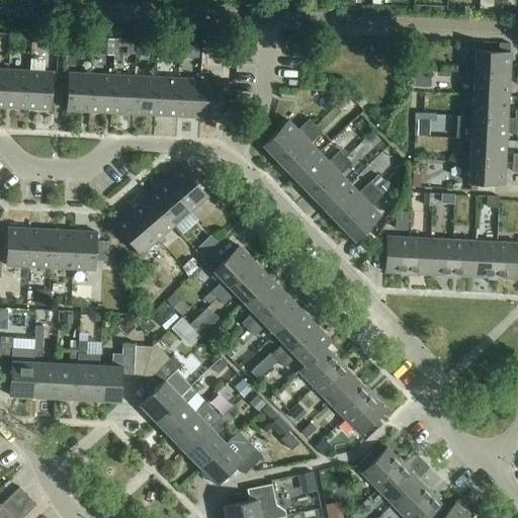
[(47,38),(46,49),(56,50),(57,38),(47,38)]
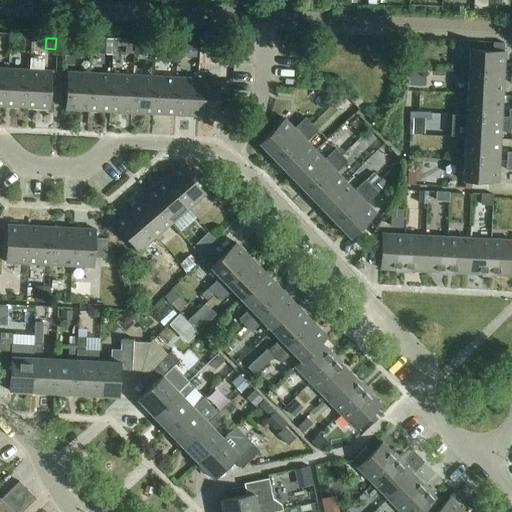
[(112,40),(99,39),(98,55),(111,55),(112,40)]
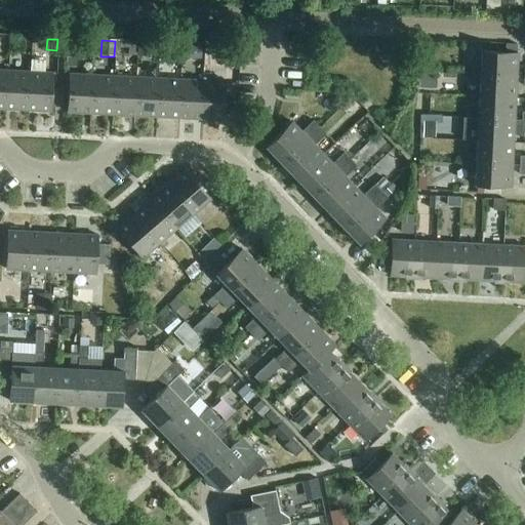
[(123,40),(123,48),(137,49),(137,41),(123,40)]
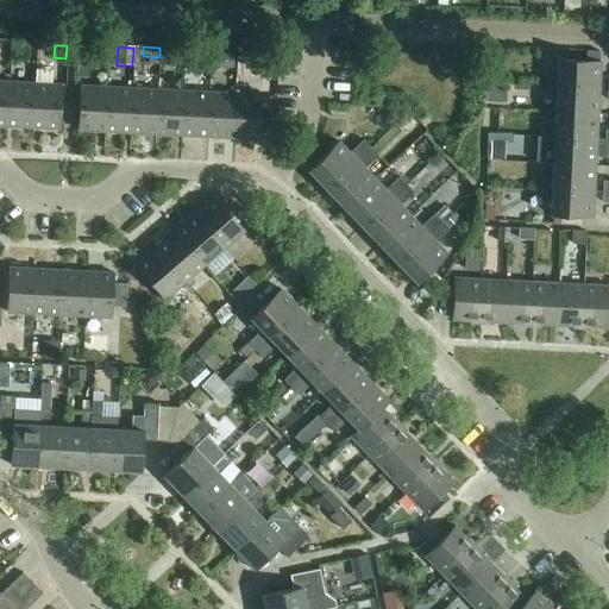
[(159,57),(159,61),(175,62),(176,48),(159,48),(159,57)]
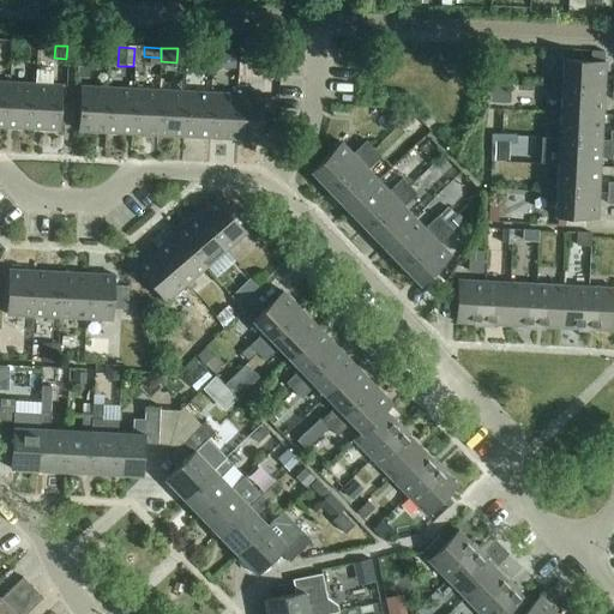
[(235,55),(223,55),(223,68),(234,70),(235,55)]
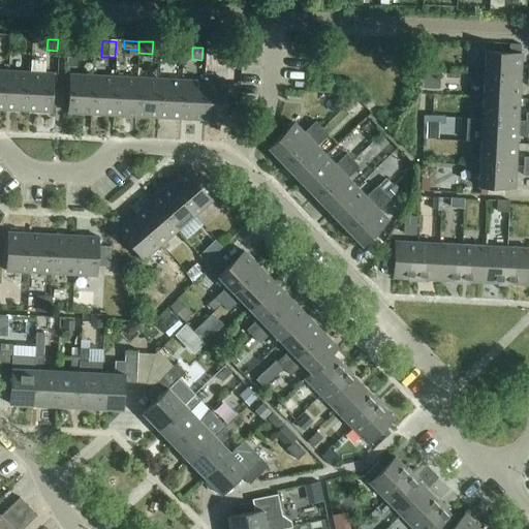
[(485,53),(484,75),(520,78),(522,55),(485,53)]
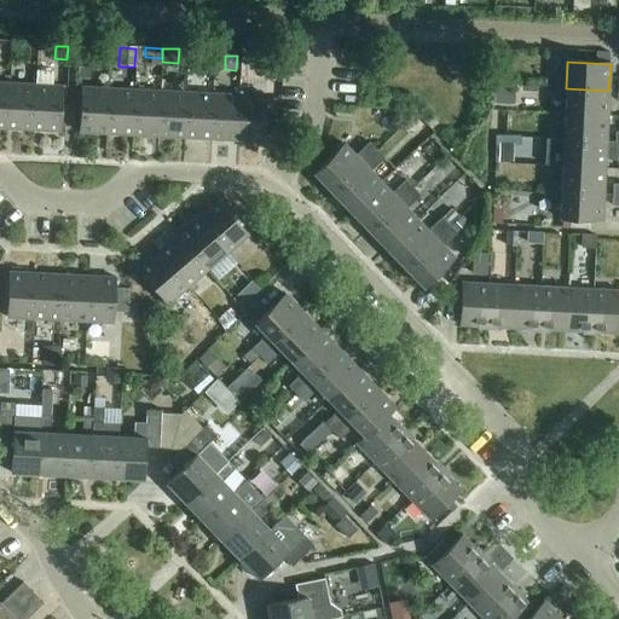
[(90,80),(90,68),(77,68),(77,80),(90,80)]
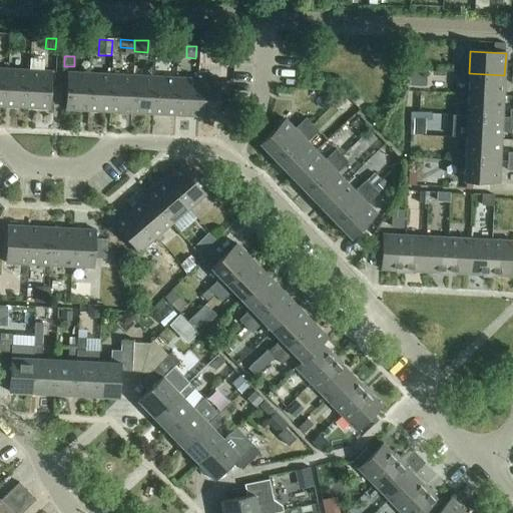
[(5,107),(27,108),(29,71),(7,70),(5,107)]
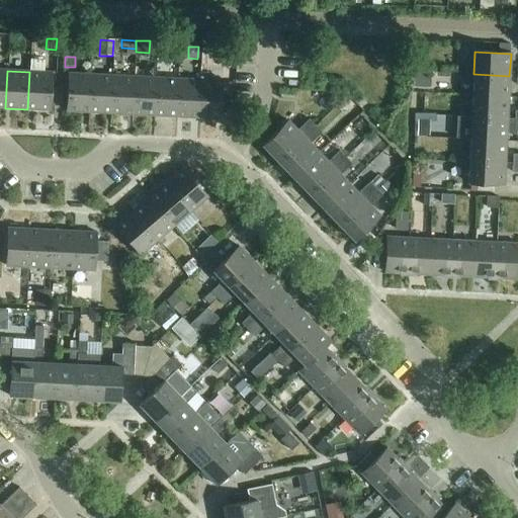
[(29,72),(27,109),(50,110),(52,73),(29,72)]
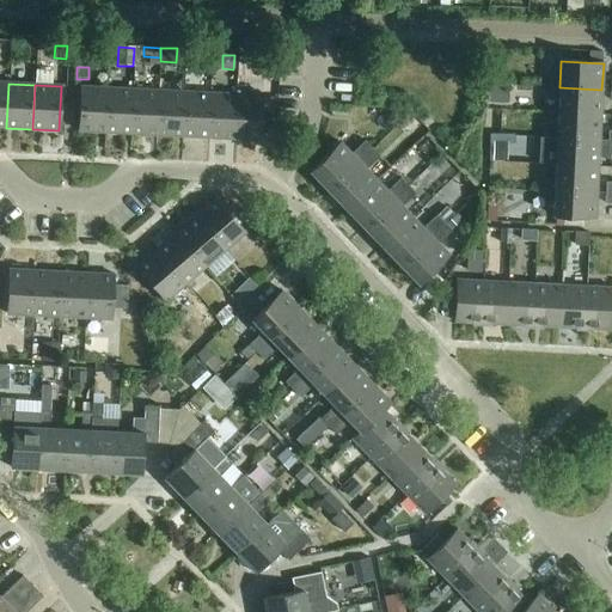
[(508,103),(509,89),(490,86),(489,102),(508,103)]
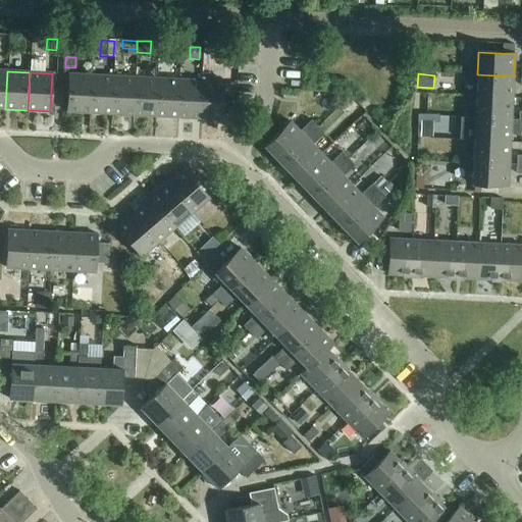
[(66,112),(89,113),(91,75),(68,74),(66,112)]
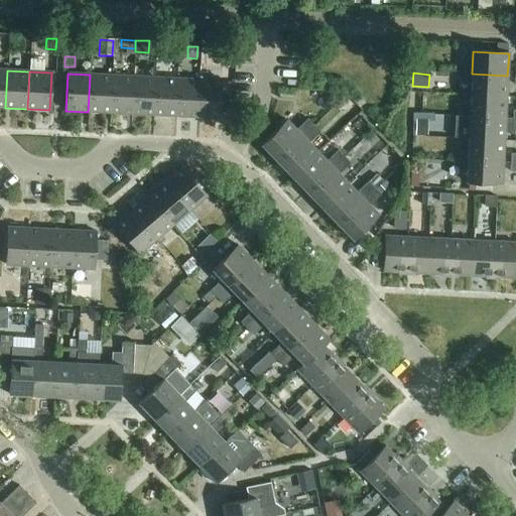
[(472,74),(471,96),(506,98),(507,76),(472,74)]
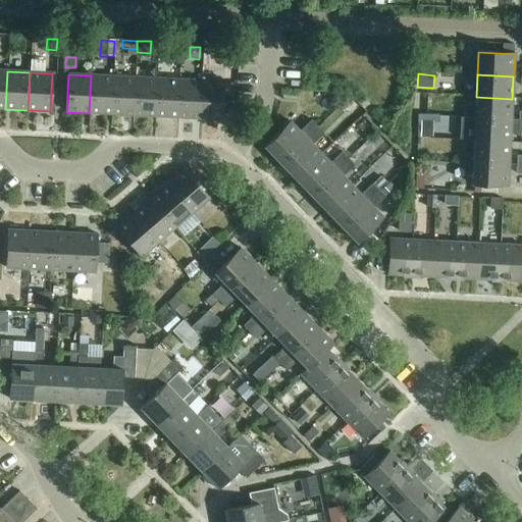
[(89,113),(111,115),(113,76),(91,75),(89,113)]
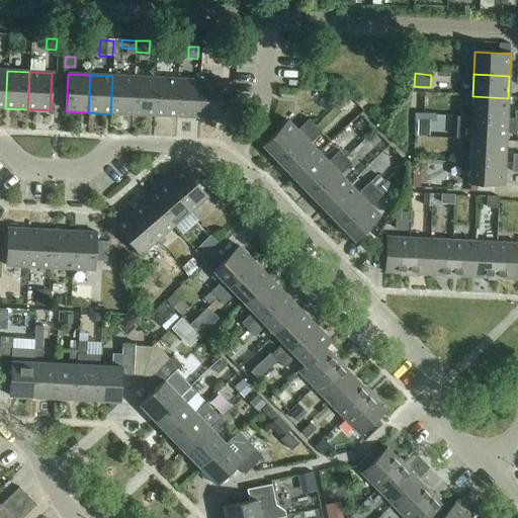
[(110,114),(133,115),(134,77),(112,76),(110,114)]
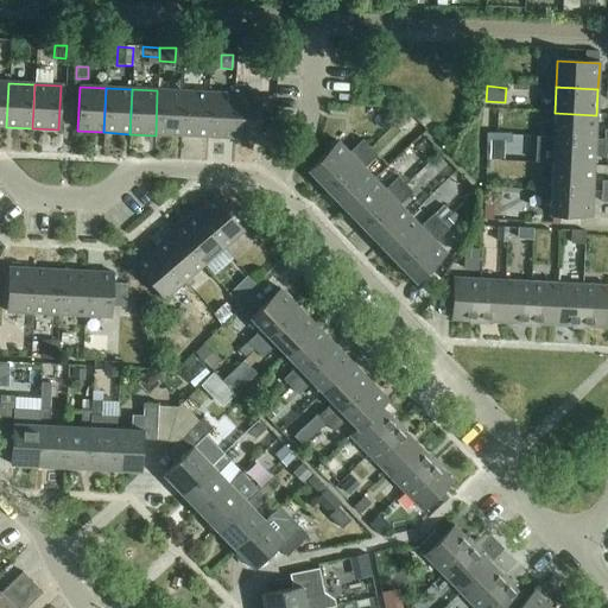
[(156,135),(181,137),(183,92),(157,90),(156,135)]
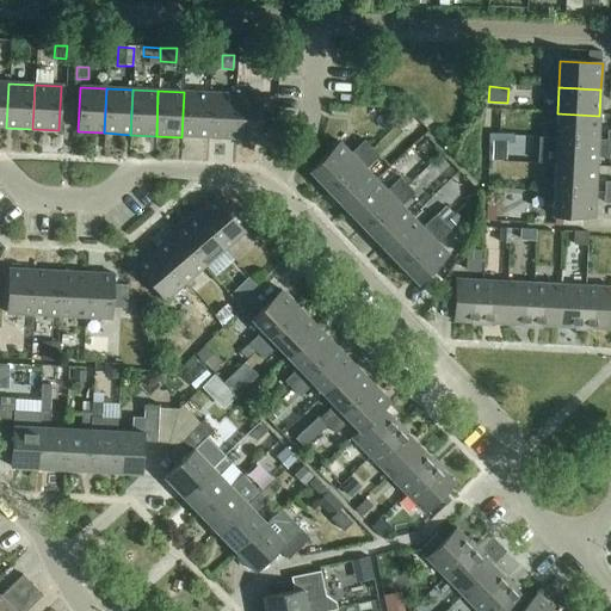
[(181,137),(208,139),(210,93),(184,92),(181,137)]
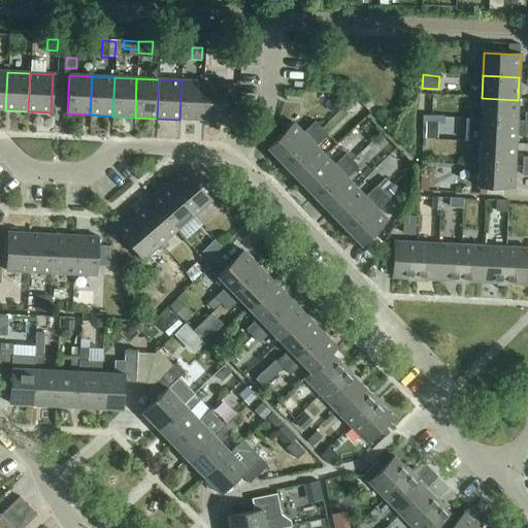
[(179,120),(201,121),(203,81),(182,80),(179,120)]
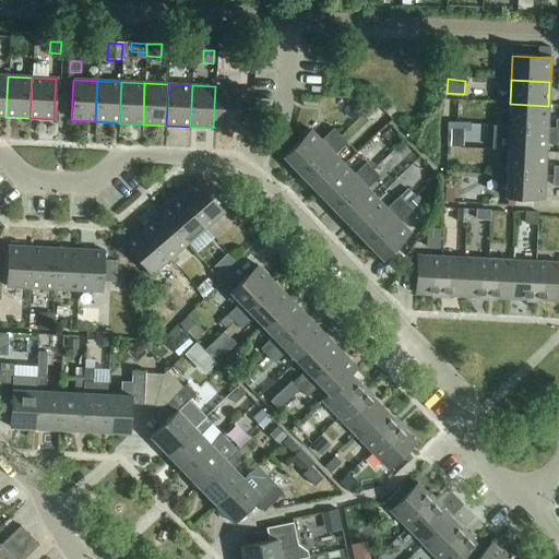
[(215,86),(213,128),(238,129),(239,88),(215,86)]
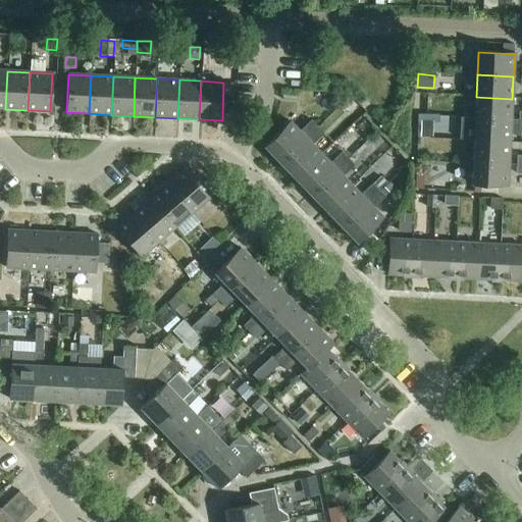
[(476,97),(475,118),(511,120),(512,99),(476,97)]
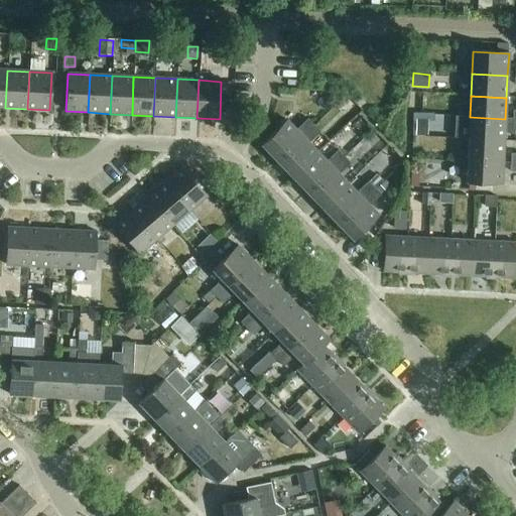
[(514,134),(515,128),(512,128),(512,119),(505,119),(470,117),(469,139),(504,141),(504,134),(514,134)]
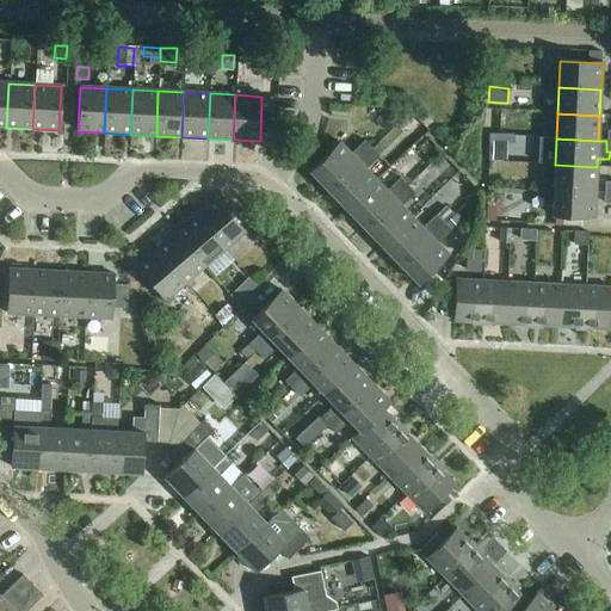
[(309,172),(327,191),(371,149),(364,141),(350,154),(339,143),(309,172)]
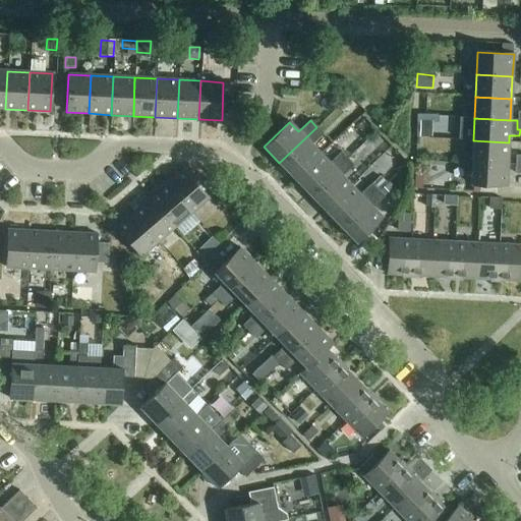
[(430,122),(421,122),(421,136),(430,136),(430,122)]
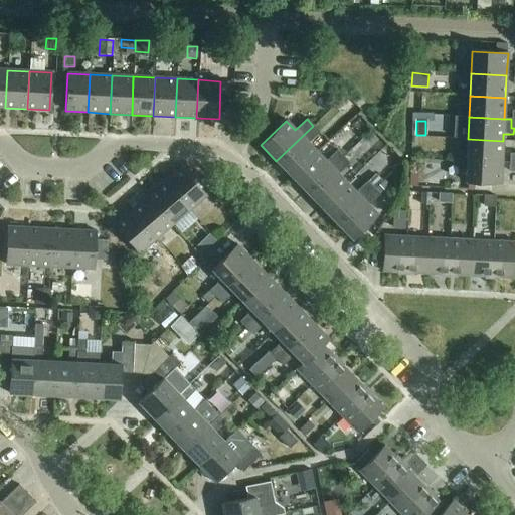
[(276,161),(291,177),(317,152),(308,144),(320,132),(313,126),(276,161)]
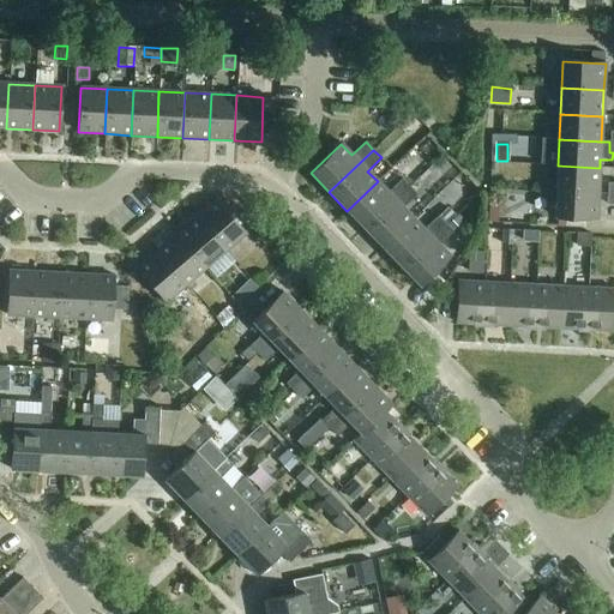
[(558,166),(557,191),(599,193),(600,168),(558,166)]
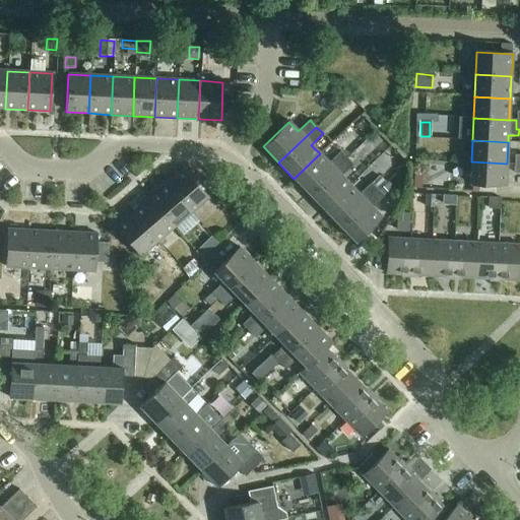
[(294,179),(309,194),(346,158),(340,151),(334,157),(325,148),(320,153),(294,179)]
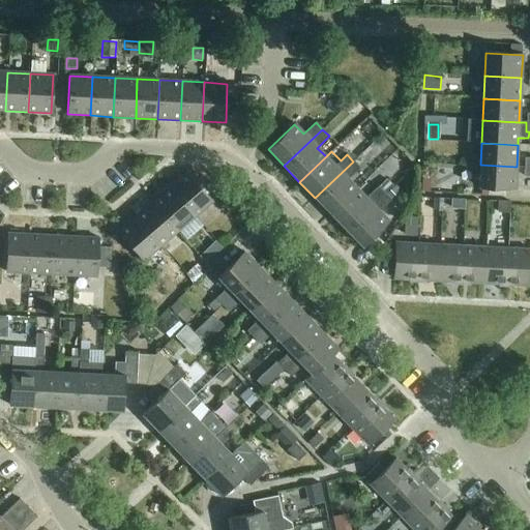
[(315,198),(331,214),(357,189),(348,180),(360,168),(353,162),(315,198)]
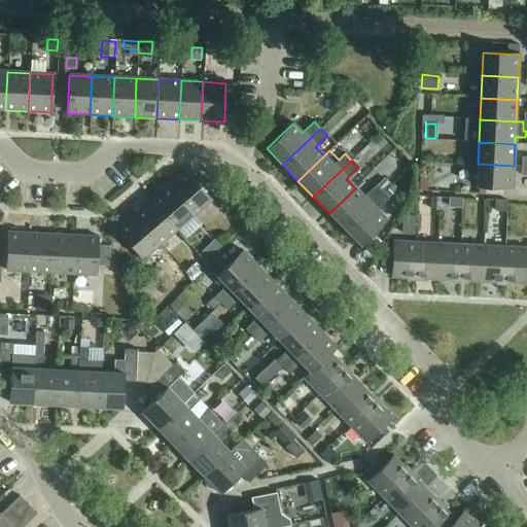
[(514,166),(478,164),(477,187),(513,189),(514,166)]
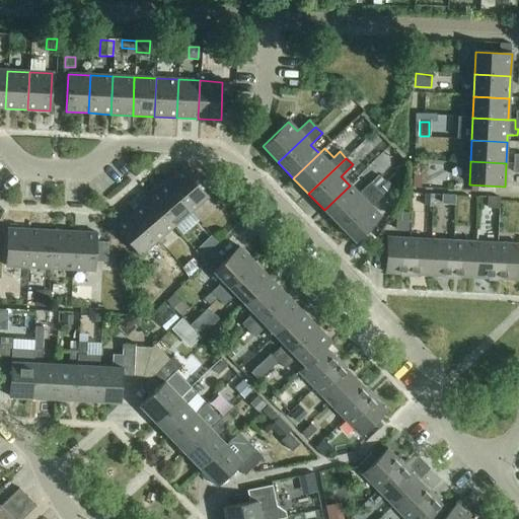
[(182,169),(165,183),(191,213),(208,198),(182,169)]
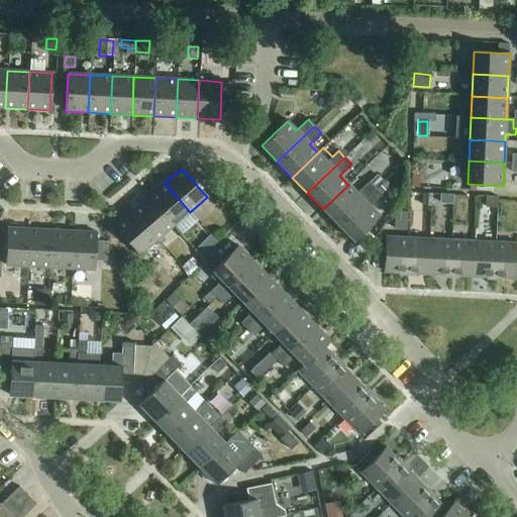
[(412,172),(411,188),(419,188),(420,172),(412,172)]
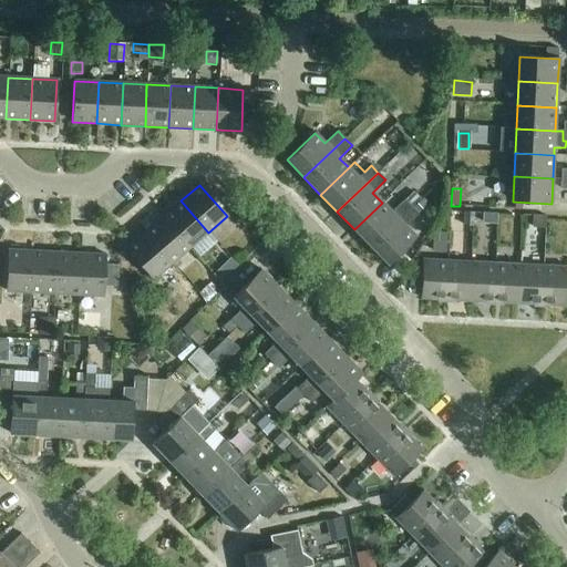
[(411,207),(420,199),(413,193),(405,200),(411,207)]
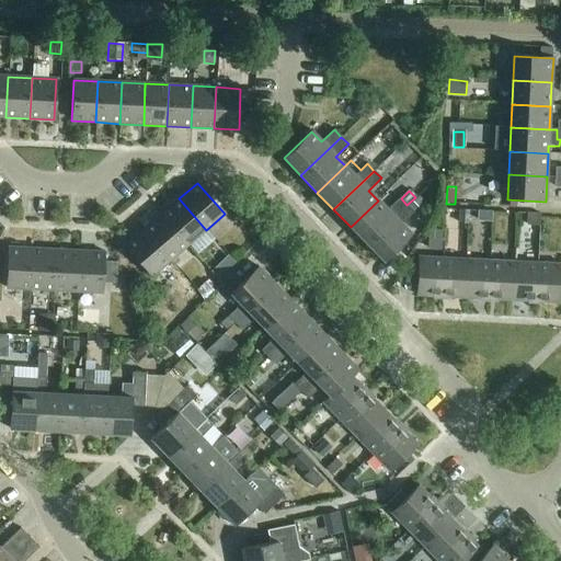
[(351,227),(367,244),(407,205),(401,198),(400,197),(387,209),(378,201),(351,227)]
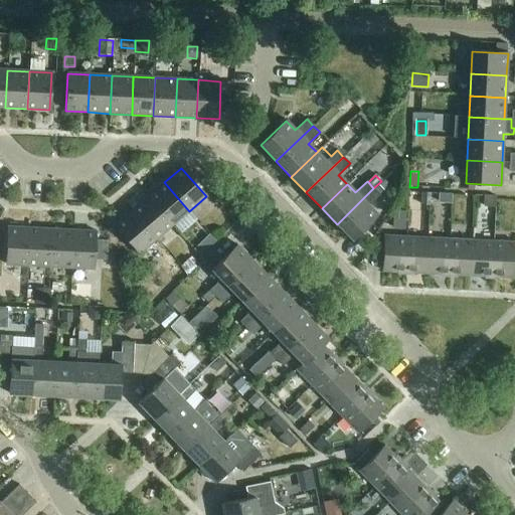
[(379,194),(387,187),(381,181),(373,188),(379,194)]
